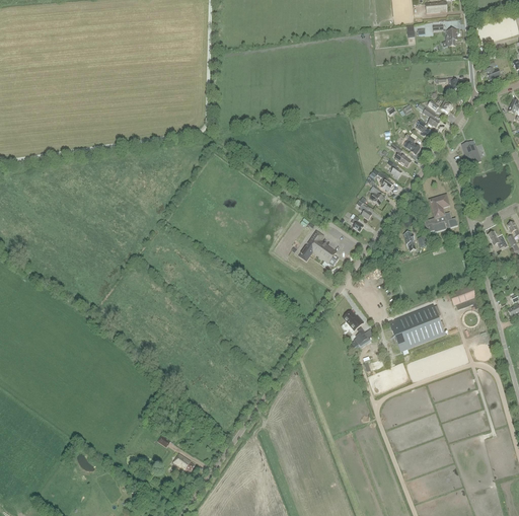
[(427,12),(447,10),(446,0),(436,0),(426,1),(427,12)]
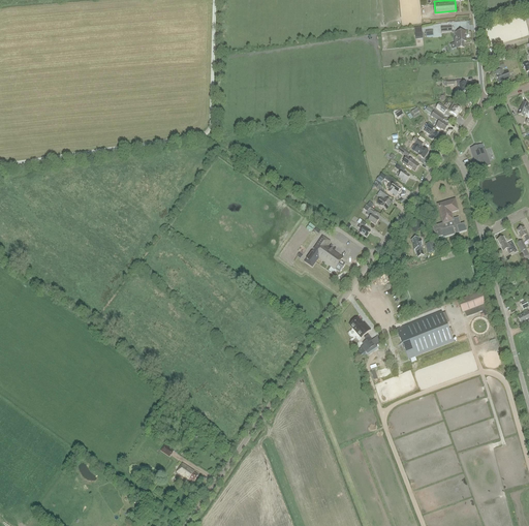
[(456,45),(458,45),(465,45),(464,39),(467,38),(466,28),(455,29),(455,35),(455,36),(454,37),(454,39),(455,40),(450,42),(452,47),(456,45)]
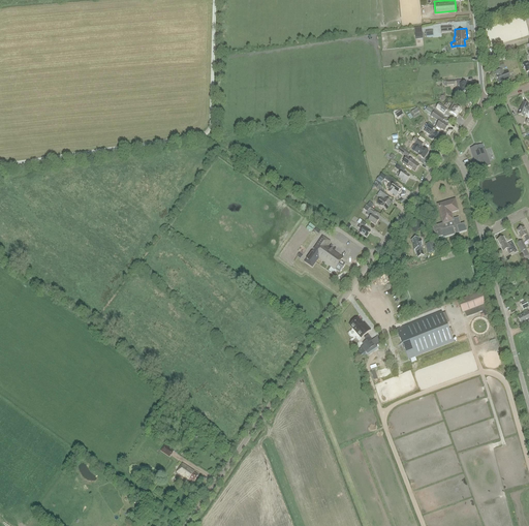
[(497,73),(499,80),(510,75),(508,69),(504,70),(502,66),(506,65),(503,59),(498,61),(500,67),(495,69),(497,73)]
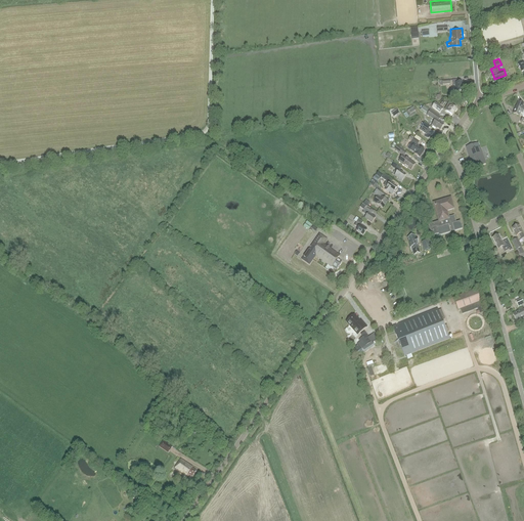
[(456,89),(464,89),(463,80),(459,80),(459,77),(452,77),(453,83),(455,83),(456,89)]
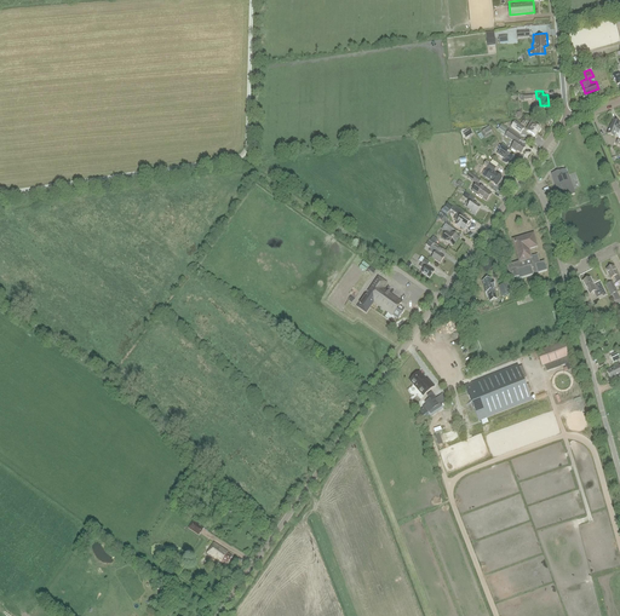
[(619,127),(619,124),(619,120),(613,116),(609,124),(619,127)]
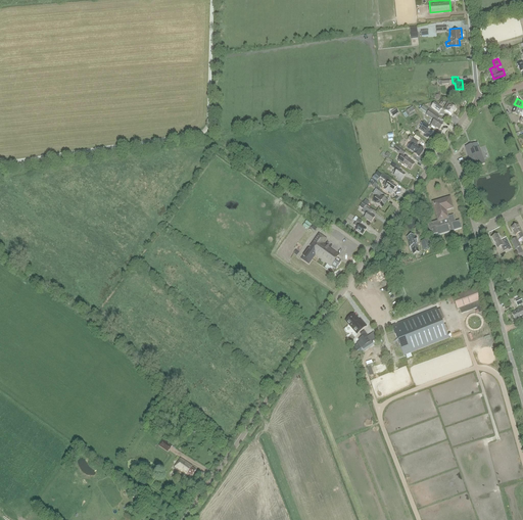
[(442,105),(434,99),(431,103),(439,110),(442,105)]
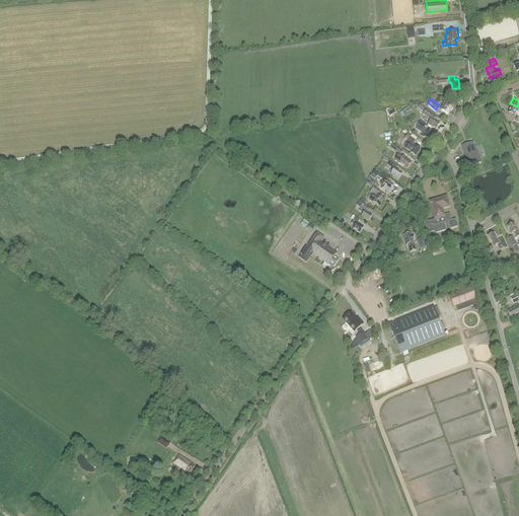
[(445,98),(440,105),(448,112),(452,105),(447,101),(446,103),(445,102),(446,99),(445,98)]
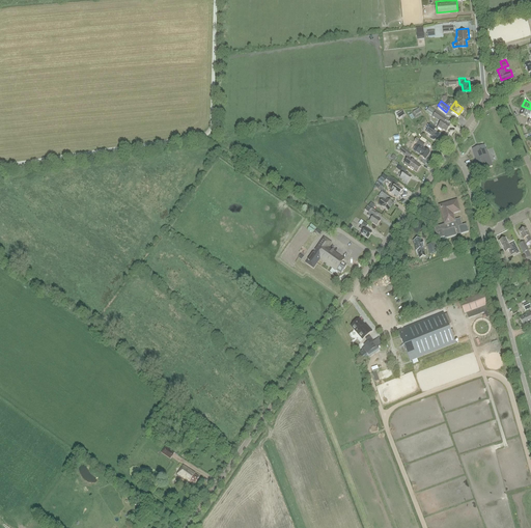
[(530,109),(522,106),(520,112),(529,116),(528,120),(530,121),(530,109)]
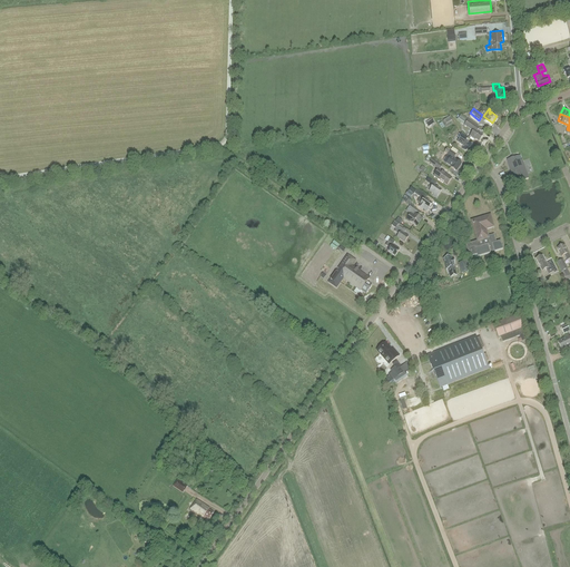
[(480,125),(472,120),(468,117),(464,121),(473,128),(470,133),(475,137),(475,136),(479,138),(483,133),(478,128),(480,125)]
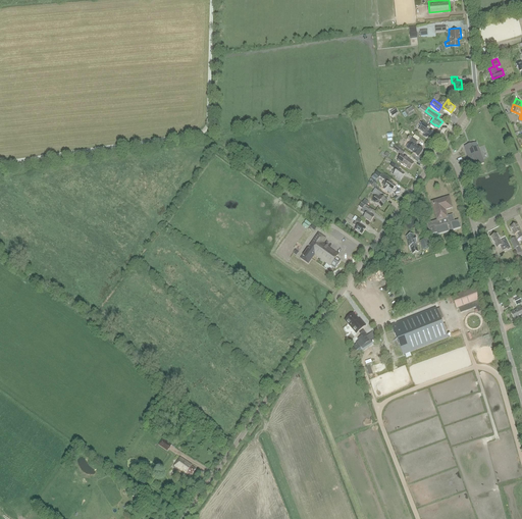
[(430,139),(435,132),(426,126),(428,123),(422,119),(420,122),(421,123),(419,127),(424,132),(423,134),(425,135),(430,139)]
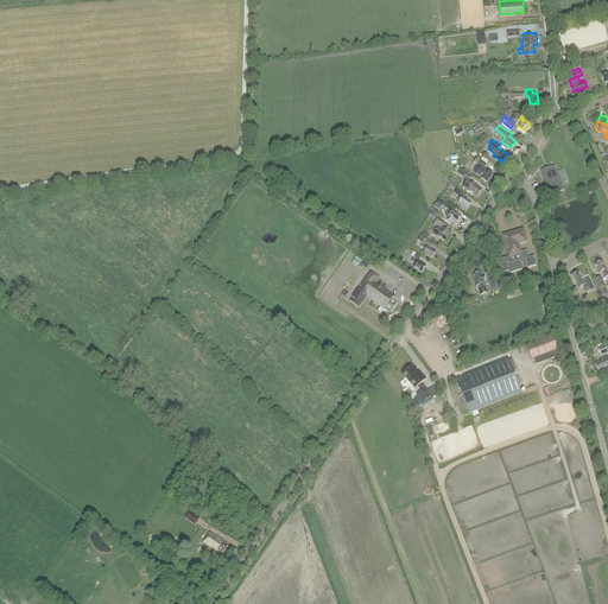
[(480,158),(477,160),(477,161),(481,164),(476,171),(481,175),(481,176),(487,179),(493,172),(485,166),(483,166),(487,161),(481,157),(480,158)]
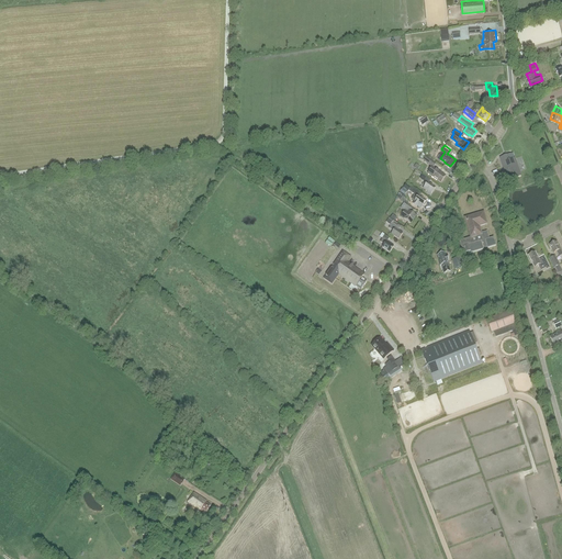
[(505,170),(507,178),(509,181),(514,180),(516,179),(515,176),(521,174),(519,169),(515,155),(514,155),(513,151),(509,152),(499,155),(505,170)]
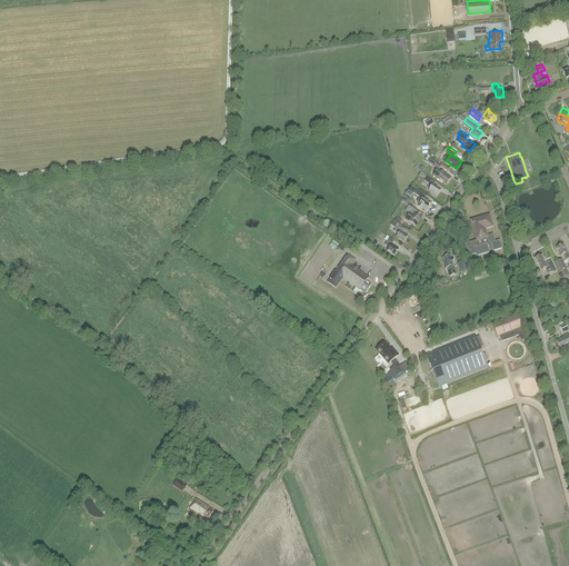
[(441,162),(428,154),(426,157),(439,166),(441,162)]
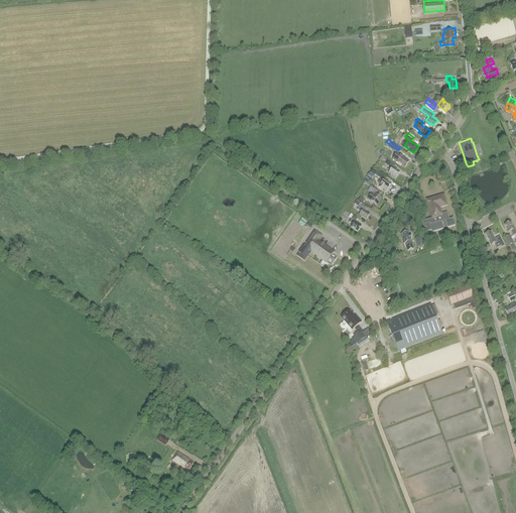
[(403,154),(400,152),(397,149),(392,156),(404,165),(409,158),(403,154)]
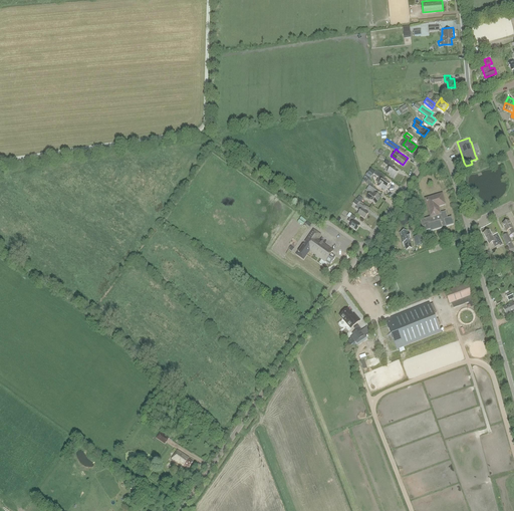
[(391,174),(394,176),(399,170),(393,165),(394,163),(387,158),(384,161),(391,164),(388,170),(392,172),(391,174)]
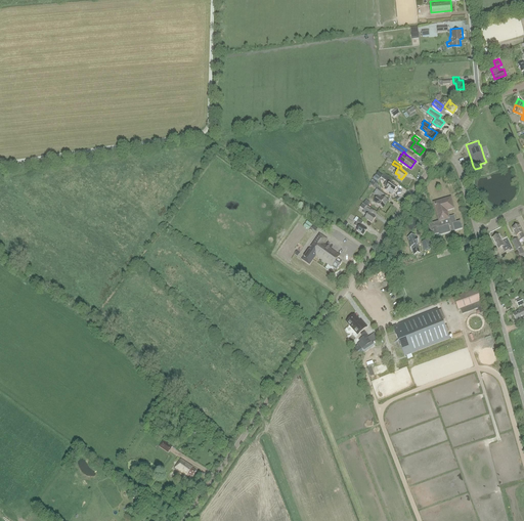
[(397,184),(391,180),(393,178),(385,172),(384,171),(381,175),(386,178),(383,182),(387,184),(385,187),(389,190),(390,189),(393,191),(395,188),(396,189),(398,186),(397,186),(397,184)]
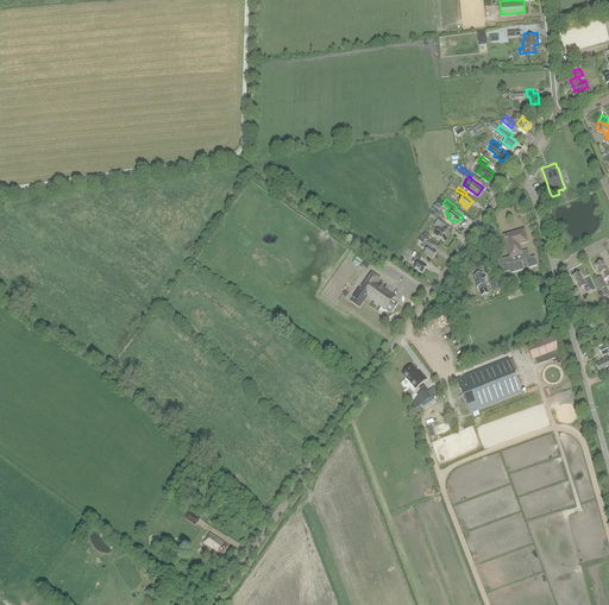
[(451,231),(447,228),(450,225),(438,216),(433,222),(438,226),(434,232),(445,239),(451,231)]
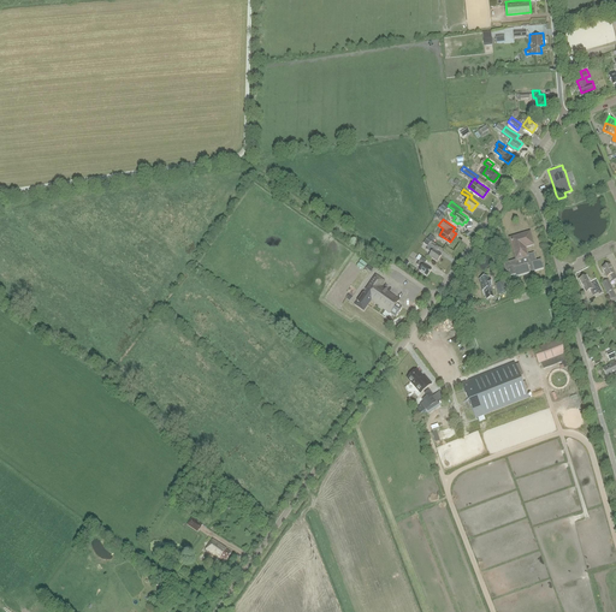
[(509,236),(516,257),(504,261),(508,273),(515,271),(516,274),(529,269),(534,267),(534,268),(544,266),(542,256),(537,257),(534,250),(527,251),(525,244),(534,242),(529,230),(509,236)]
